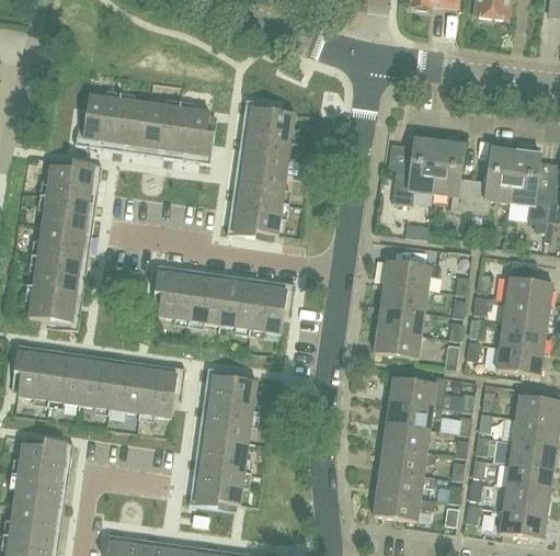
[(476,0),(475,14),(507,18),(510,0),(476,0)]
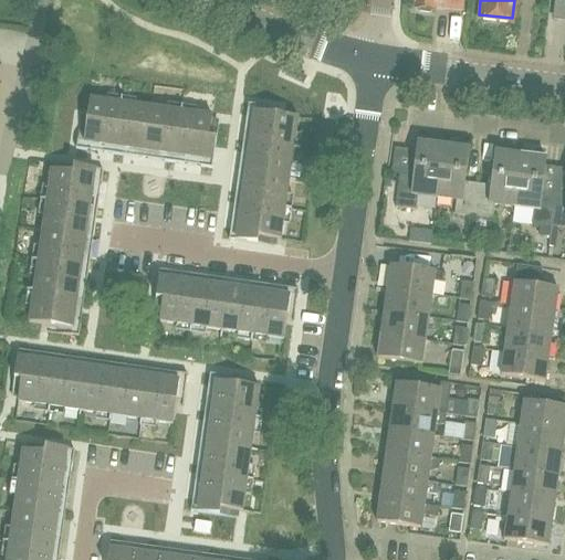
[(114,150),(121,99),(90,95),(87,115),(80,114),(76,145),(87,147),(89,139),(105,141),(104,149),(114,150)]
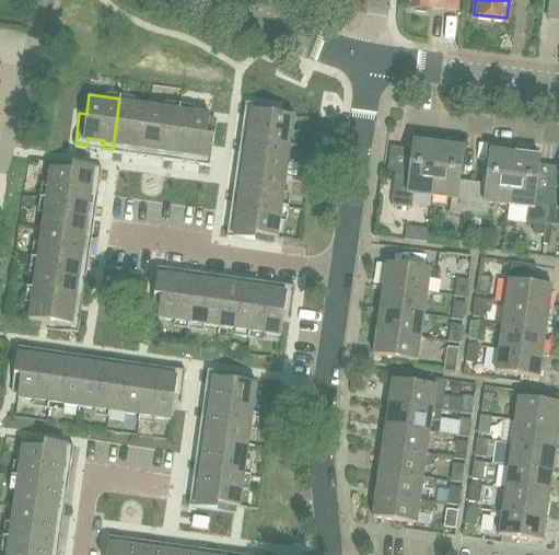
[(119,99),(113,149),(123,151),(124,143),(143,147),(150,103),(119,99)]
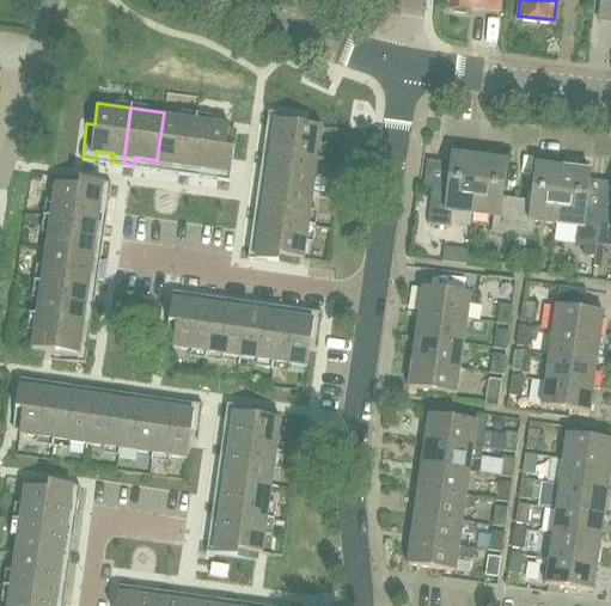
[(262,150),(317,157),(322,123),(300,121),(301,112),(268,108),(266,118),(274,120),(270,139),(264,138),(262,150)]
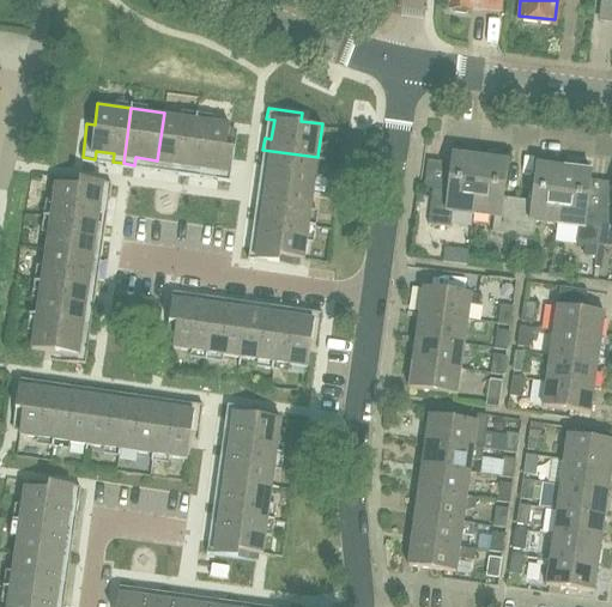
[(164,113),(157,161),(180,163),(179,170),(188,173),(197,116),(164,113)]
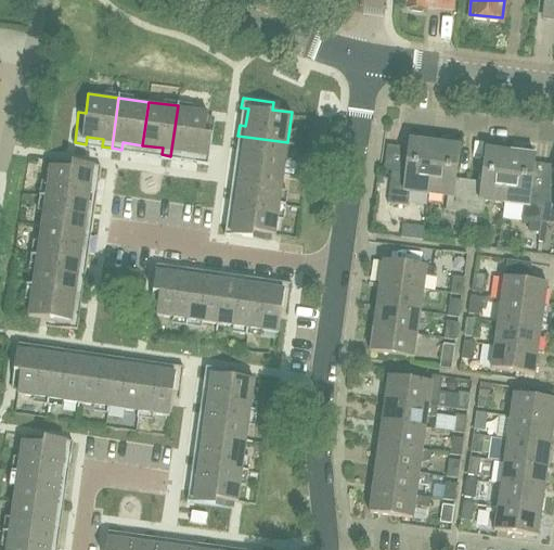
[(178,105),(170,156),(181,157),(182,150),(198,152),(197,160),(208,162),(215,116),(207,115),(208,110),(178,105)]
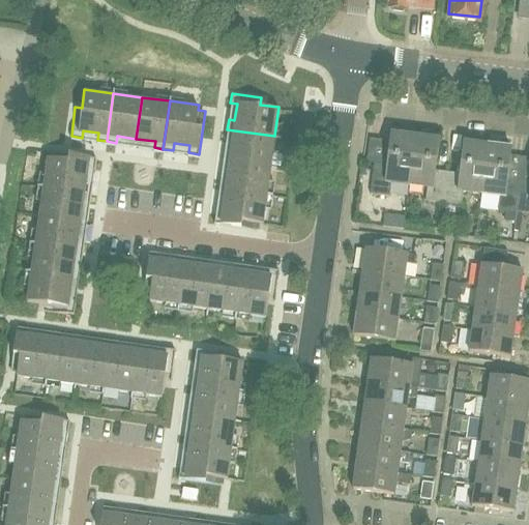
[(274,136),(227,129),(226,138),(233,139),(230,158),(270,165),(274,136)]
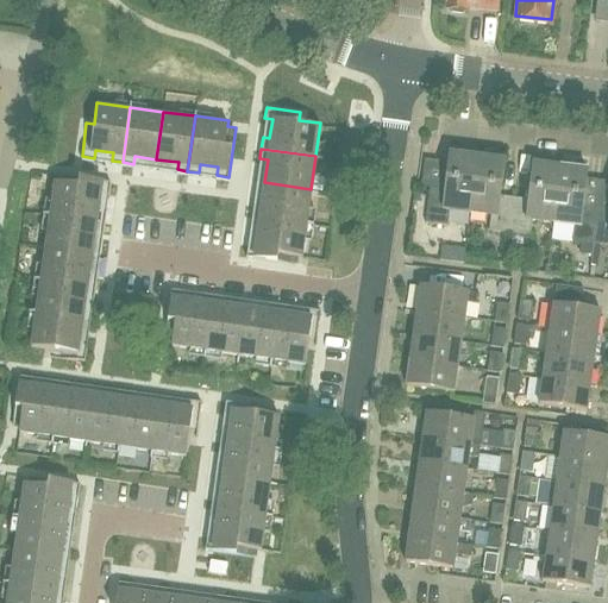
[(471,208),(477,152),(450,149),(445,184),(431,183),(426,219),(447,221),(450,206),(471,208)]
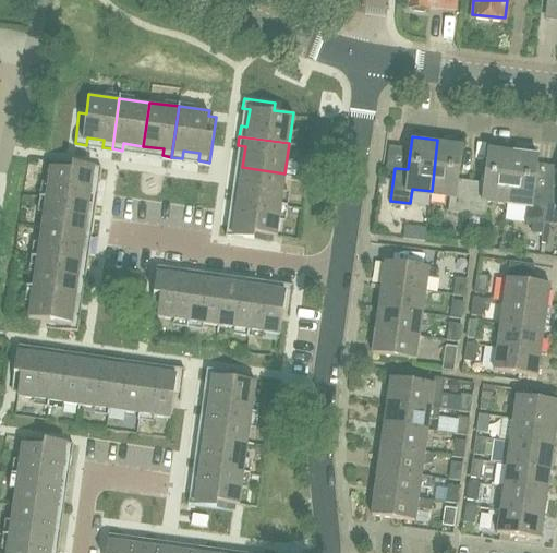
[(437,140),(432,191),(449,193),(448,207),(468,211),(471,178),(459,176),(462,143),(437,140)]
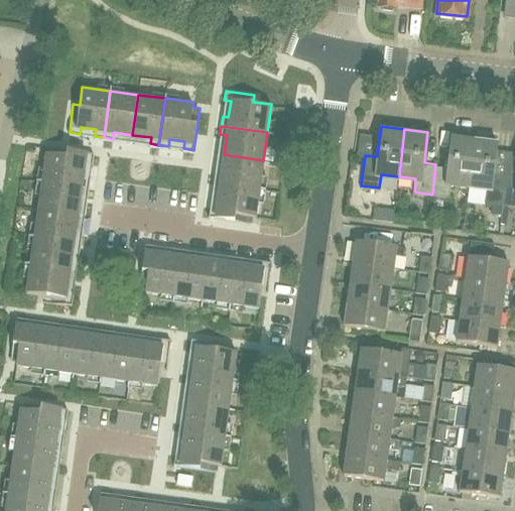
[(452,183),(470,185),(476,137),(452,135),(447,165),(435,164),(432,195),(449,197),(452,183)]
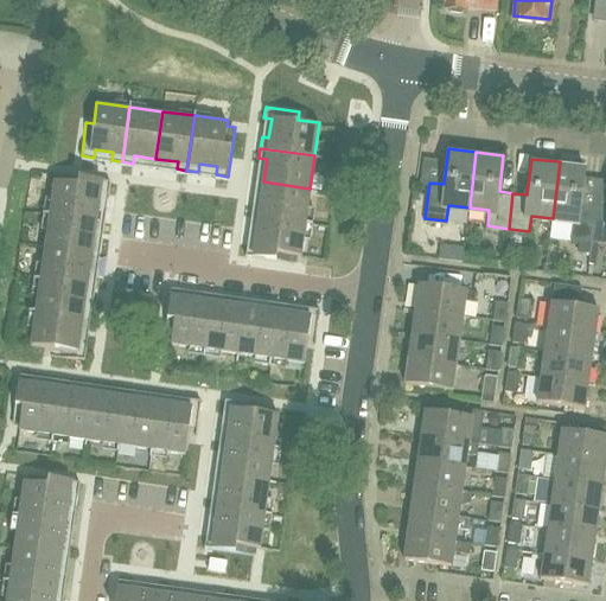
[(571,236),(592,240),(597,203),(581,200),(586,165),(560,161),(553,218),(573,221),(571,236)]
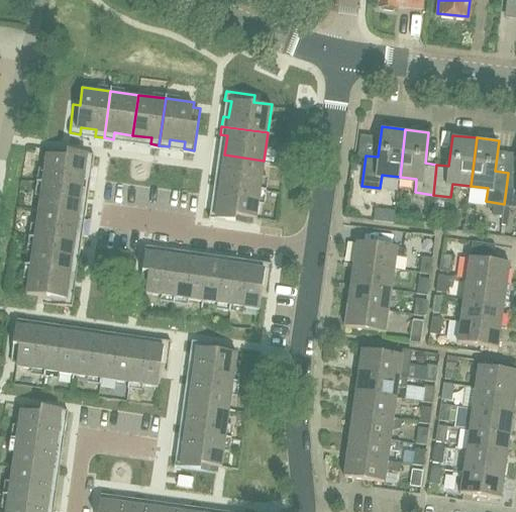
[(42,180),(89,187),(90,178),(84,177),(87,162),(92,163),(94,151),(53,146),(52,152),(46,151),(42,180)]
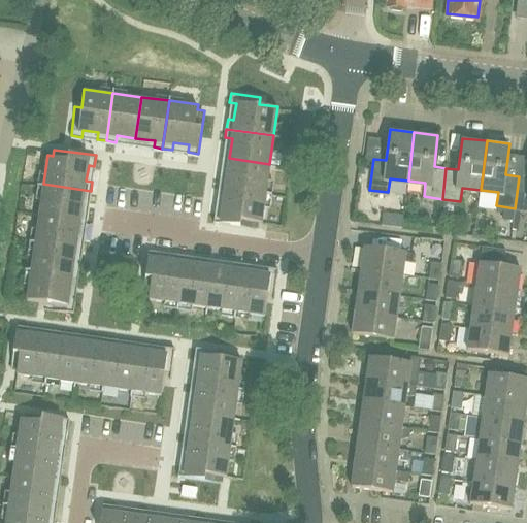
[(269,164),(229,158),(227,175),(220,174),(219,185),(265,192),(269,164)]
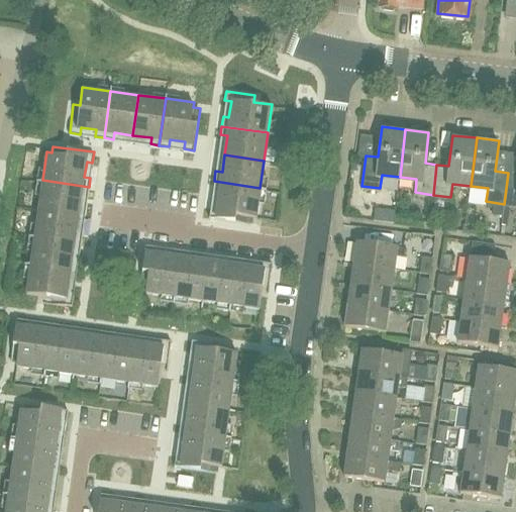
[(515,174),(508,173),(504,204),(515,205),(515,174)]
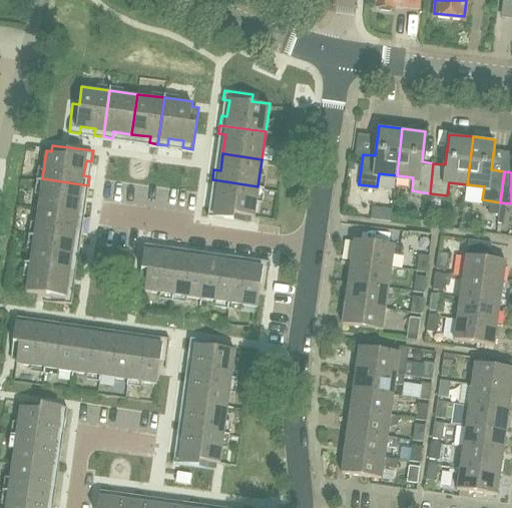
[(88,185),(42,178),(38,206),(78,211),(81,193),(87,194),(88,185)]
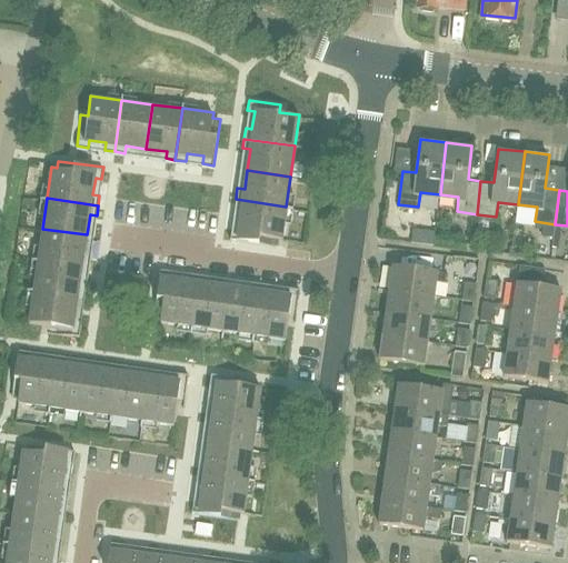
[(286,207),(236,199),(235,209),(241,210),(239,227),(232,225),(230,237),(276,243),(277,237),(281,238),(286,207)]
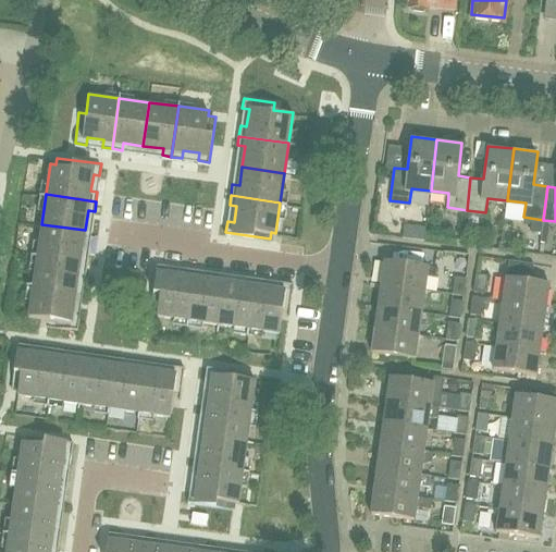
[(85,230),(41,224),(37,254),(88,260),(89,252),(83,250),(85,230)]
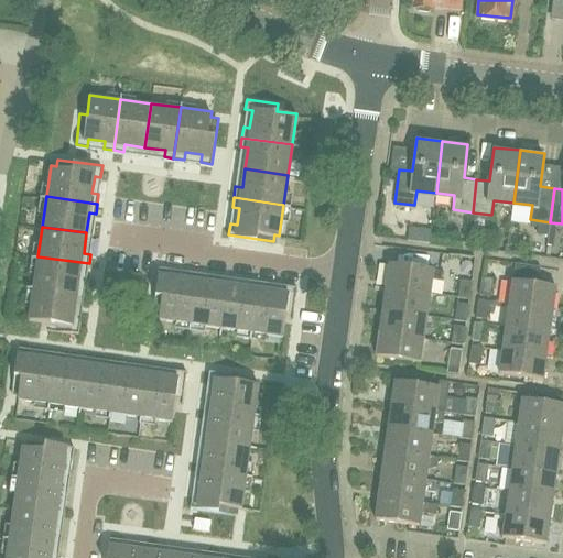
[(89,263),(38,256),(33,286),(78,293),(80,273),(87,274),(89,263)]
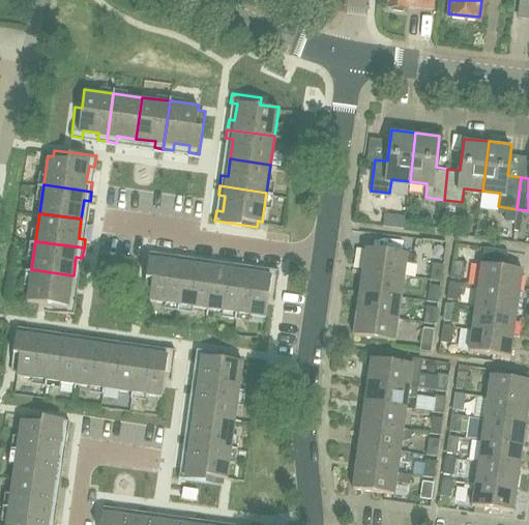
[(363,267),(405,272),(407,259),(415,259),(416,252),(408,251),(366,244),(363,267)]
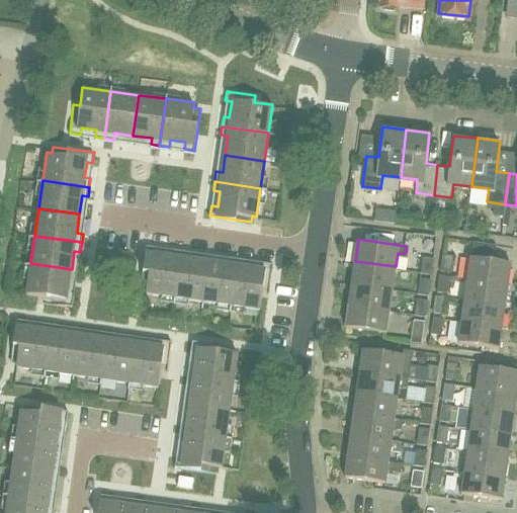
[(474,240),(467,276),(507,282),(510,261),(493,259),(496,243),(474,240)]
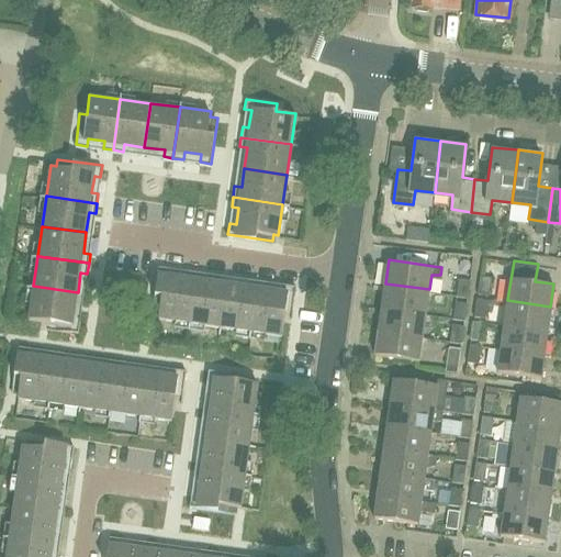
[(189,320),(197,269),(189,268),(188,276),(169,273),(170,266),(158,264),(152,310),(158,311),(158,315),(189,320)]
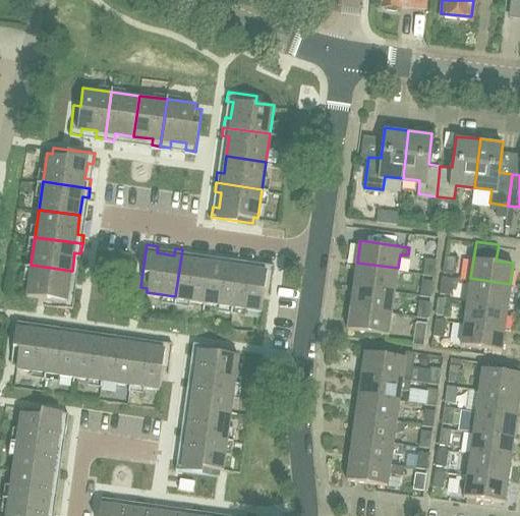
[(204,300),(210,260),(189,256),(190,250),(182,249),(175,296),(204,300)]
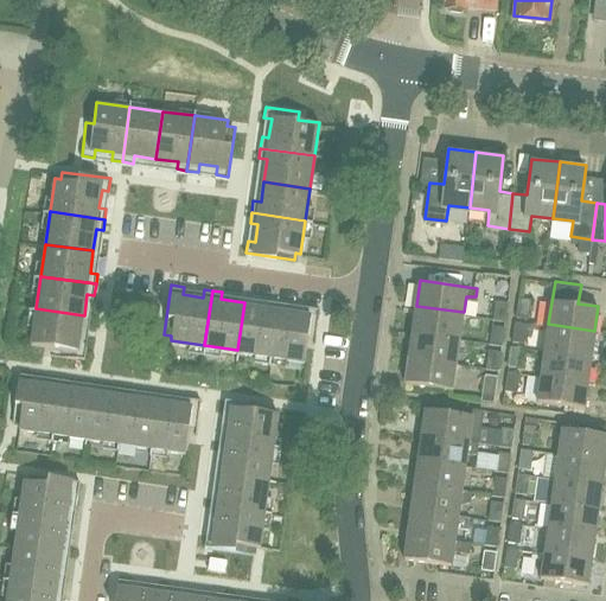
[(518,294),(515,313),(528,315),(531,295),(518,294)]
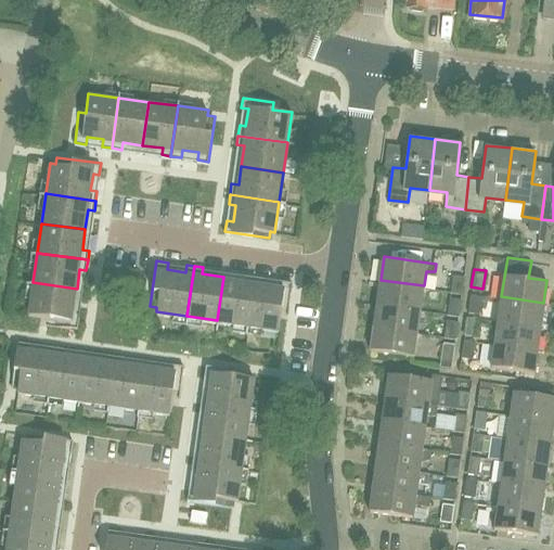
[(462,291),(465,273),(453,272),(451,290),(462,291)]
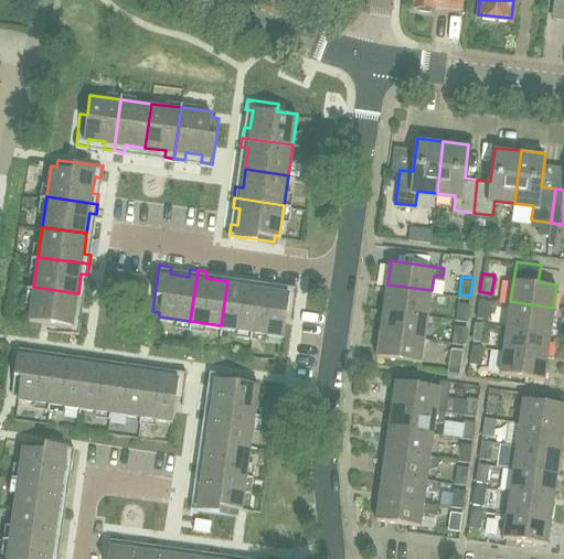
[(252,330),(259,280),(251,278),(249,285),(227,281),(221,325),(252,330)]
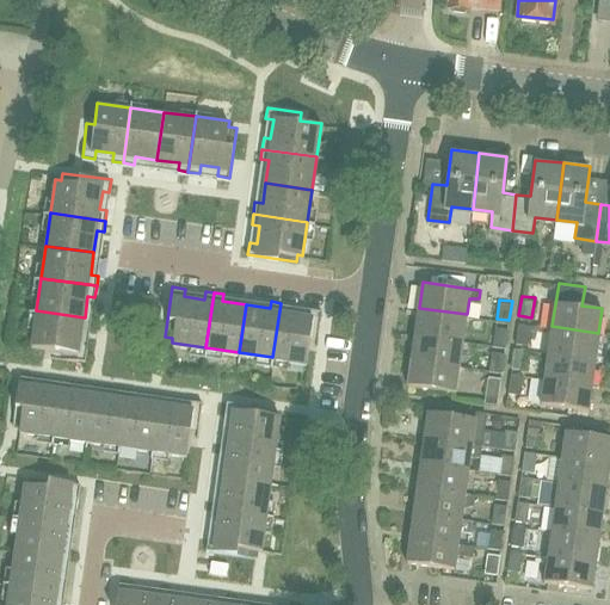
[(281,303),(272,357),(307,362),(309,340),(316,341),(321,309),(309,307),(308,314),(288,310),(289,304),(281,303)]
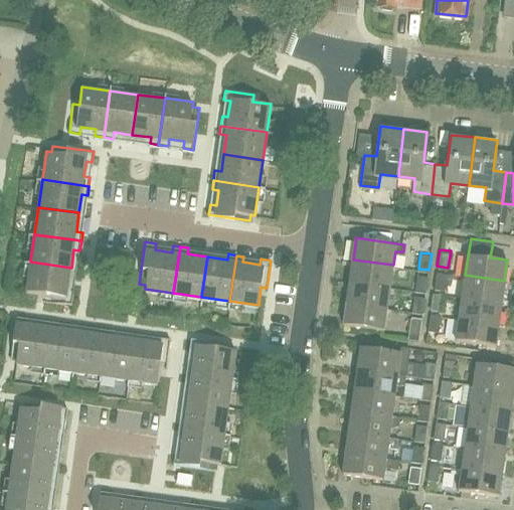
[(353,260),(350,280),(390,286),(393,265),(353,260)]
